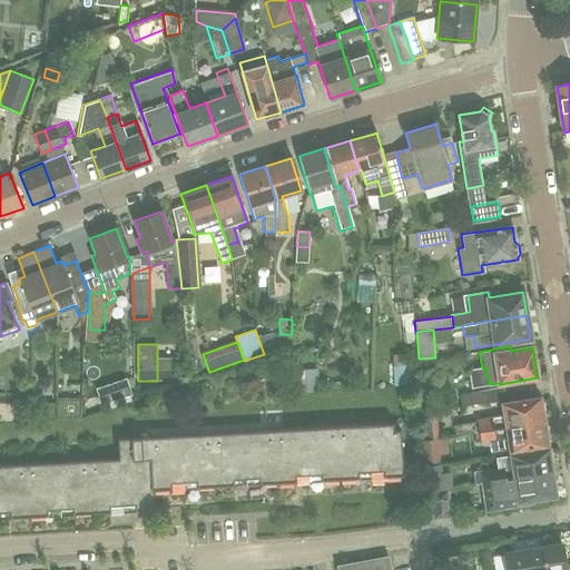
[(415,385),(415,362),(393,362),(393,385),(415,385)]
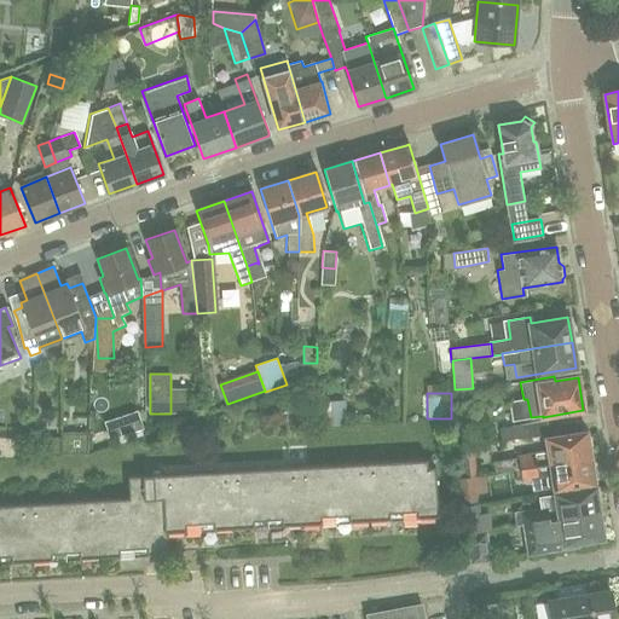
[(346,423),(345,400),(316,401),(318,426),(346,423)]
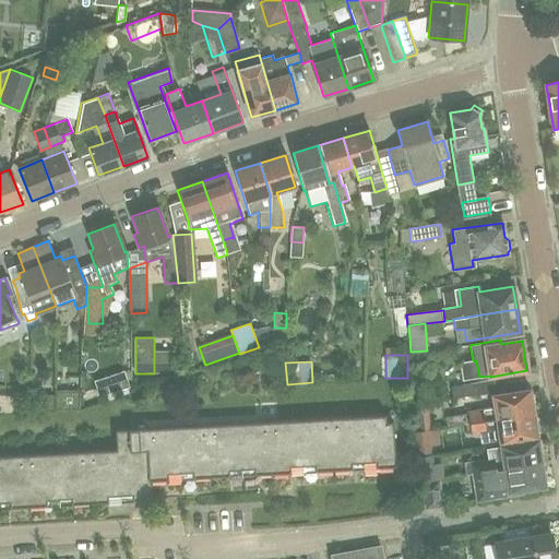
[(454,396),(496,389),(494,378),(452,385),(454,396)]
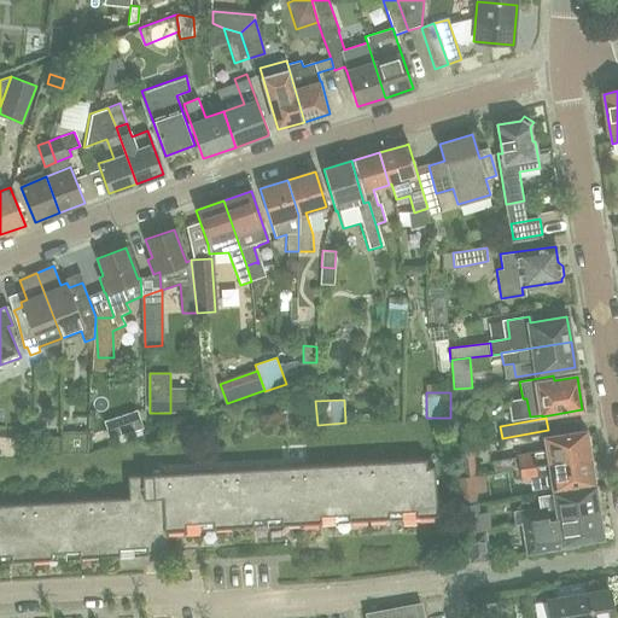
[(87,450),(87,431),(62,431),(60,452),(73,452),(87,450)]
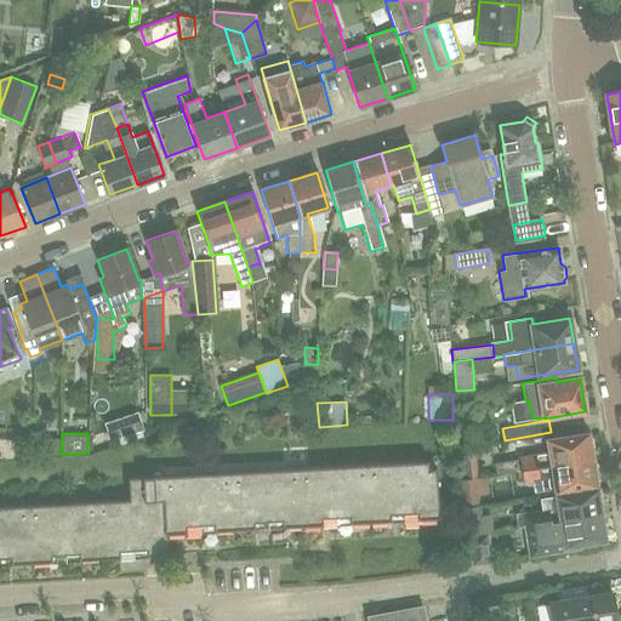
[(593,449),(592,440),(588,438),(587,433),(547,440),(550,453),(519,457),(494,461),(495,472),(516,469),(516,471),(592,459),(591,453),(593,449)]
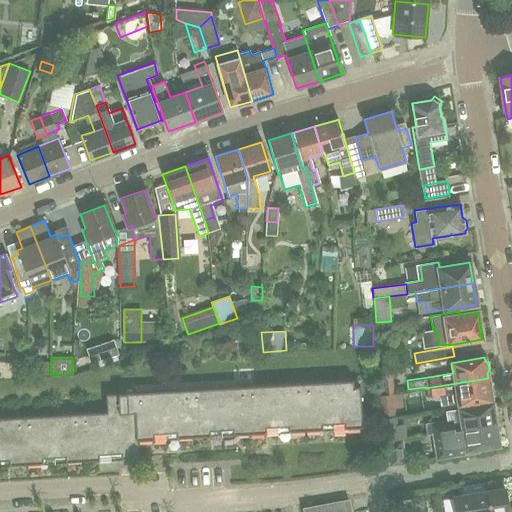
[(25,377),(25,362),(11,362),(11,377),(25,377)]
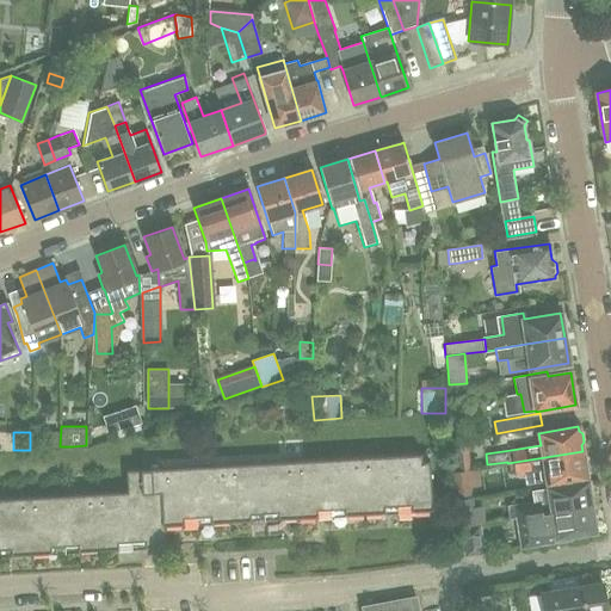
[(467,468),(464,449),(451,451),(454,469),(467,468)]
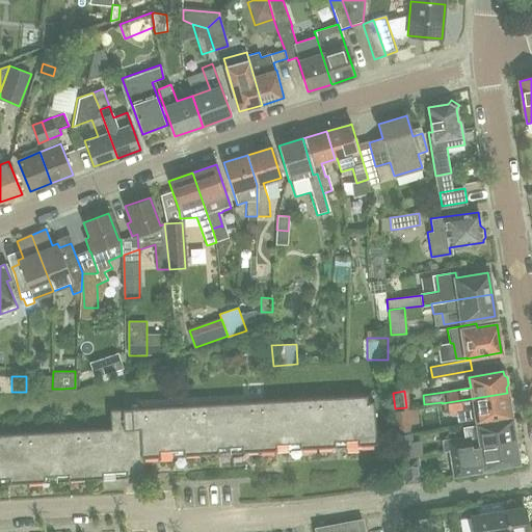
[(476,420),(510,415),(509,410),(512,407),(511,400),(507,398),(507,393),(442,403),(443,408),(448,407),(449,414),(455,413),(456,420),(476,417),(476,420)]
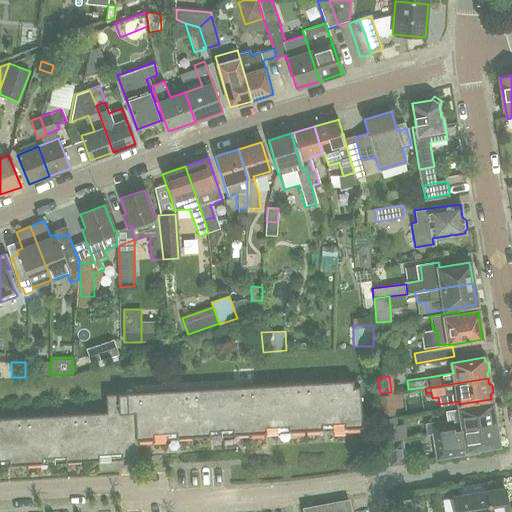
[(0,425),(23,424),(52,422),(79,421),(107,419),(109,454),(121,453),(121,458),(136,458),(139,457),(138,440),(135,440),(133,400),(162,399),(190,397),(218,395),(246,394),(274,392),(302,391),(330,389),(352,388),(352,387),(352,381),(105,394),(106,412),(0,417),(0,425)]
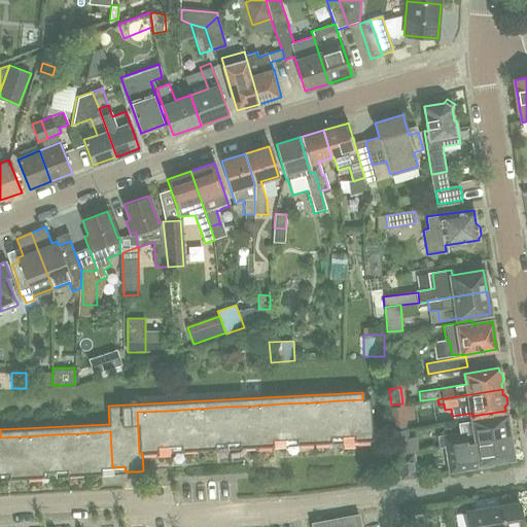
[(362,399),(340,400),(342,436),(353,435),(353,441),(372,440),(370,398),(362,398),(362,399)]
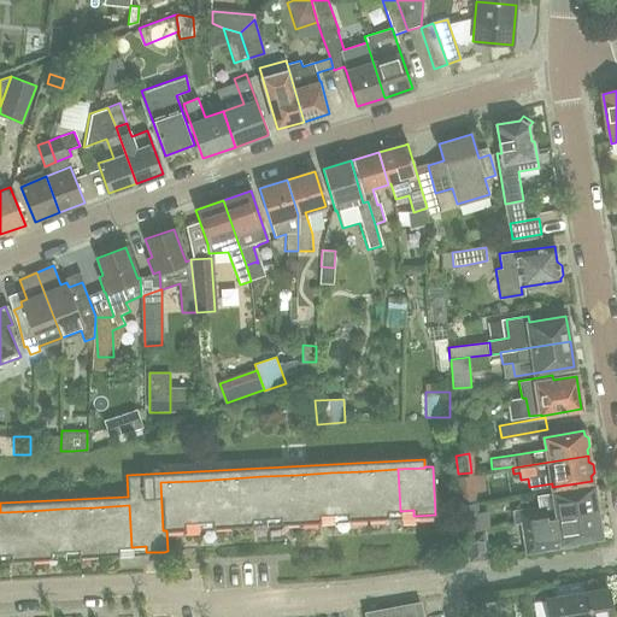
[(400,511),(398,469),(364,471),(366,519),(387,518),(386,512),(400,511)]
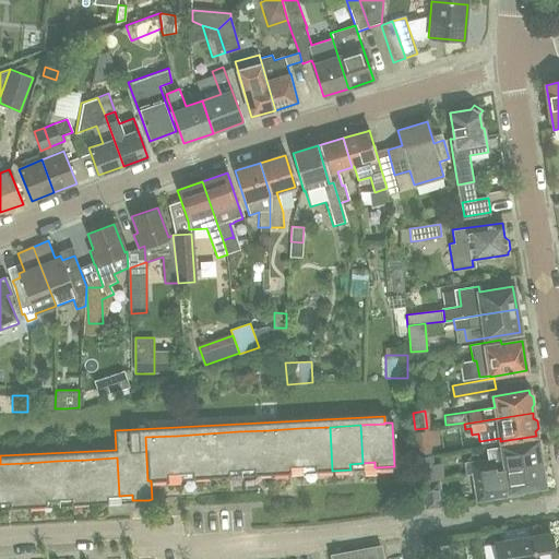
[(332,471),(330,427),(299,428),(301,466),(313,465),(313,472),(332,471)]
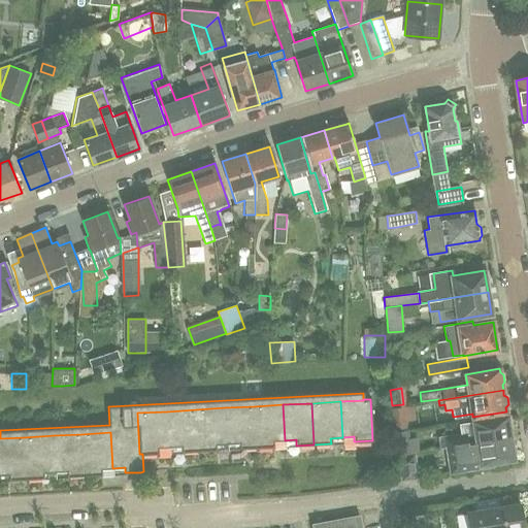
[(285,440),(283,404),(254,406),(256,448),(273,447),(273,441),(285,440)]
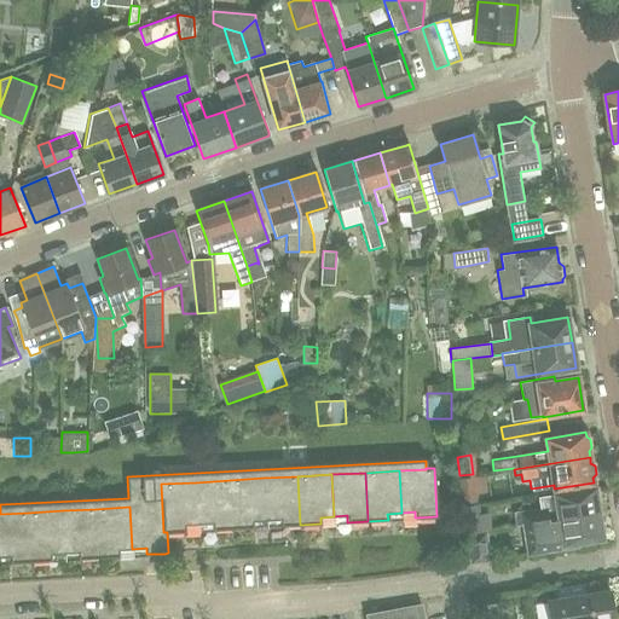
[(300,525),(298,476),(264,478),(266,520),(279,520),(281,526),(300,525)]
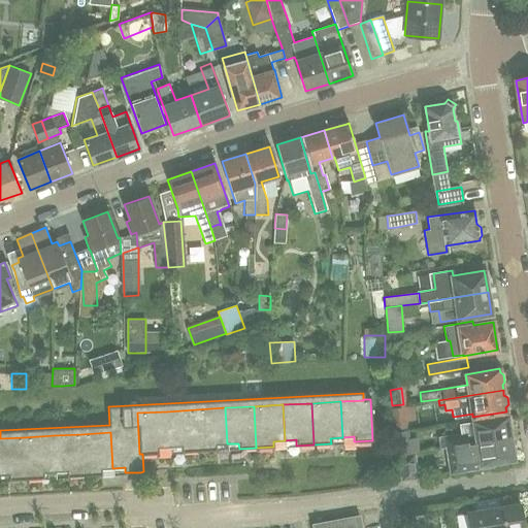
[(406,429),(403,406),(391,408),(394,431),(406,429)]
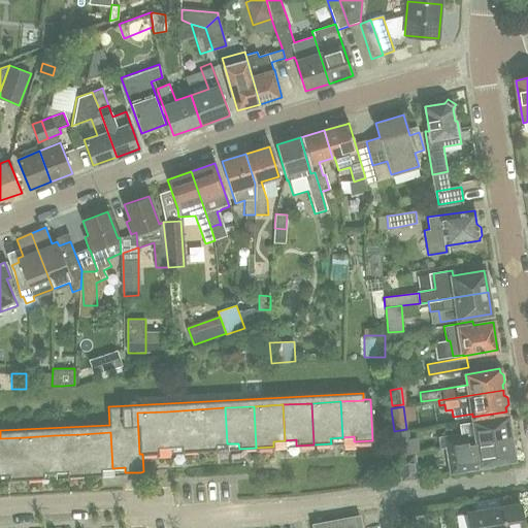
[(227,443),(225,407),(196,409),(198,451),(216,450),(216,444),(227,443)]
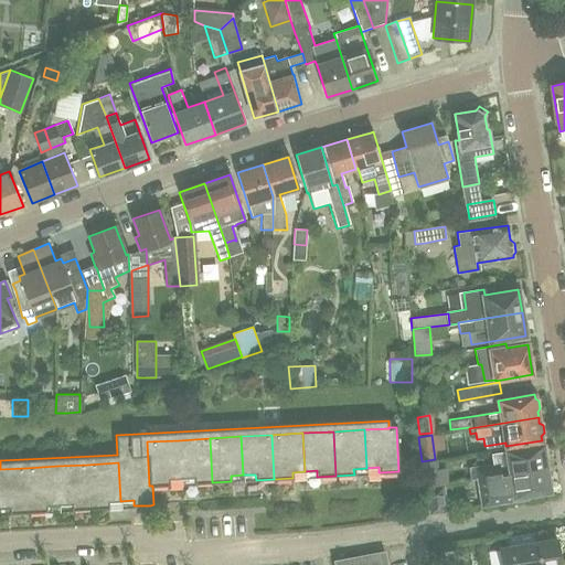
[(179,440),(181,478),(193,478),(194,483),(212,482),(210,438),(179,440)]
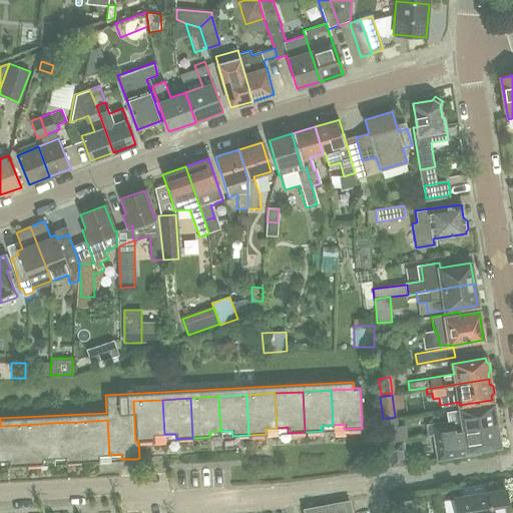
[(153,435),(164,434),(162,400),(133,401),(135,441),(138,441),(153,440),(153,435)]
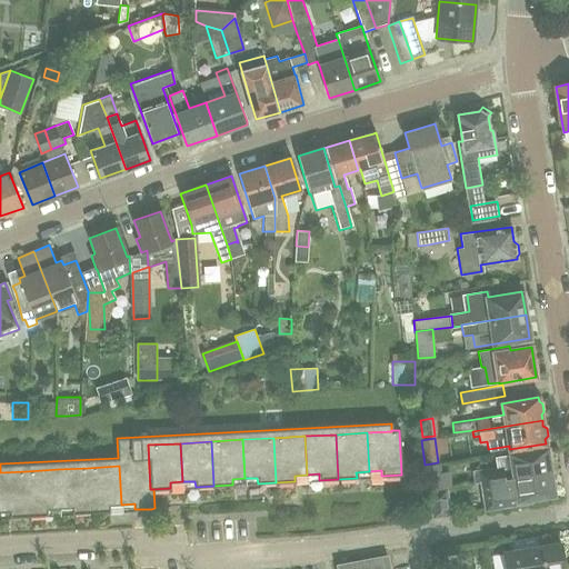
[(481,482),(550,471),(549,466),(552,462),(551,455),(547,452),(547,448),(510,453),(510,456),(497,459),(498,468),(472,472),(473,483),(481,482)]
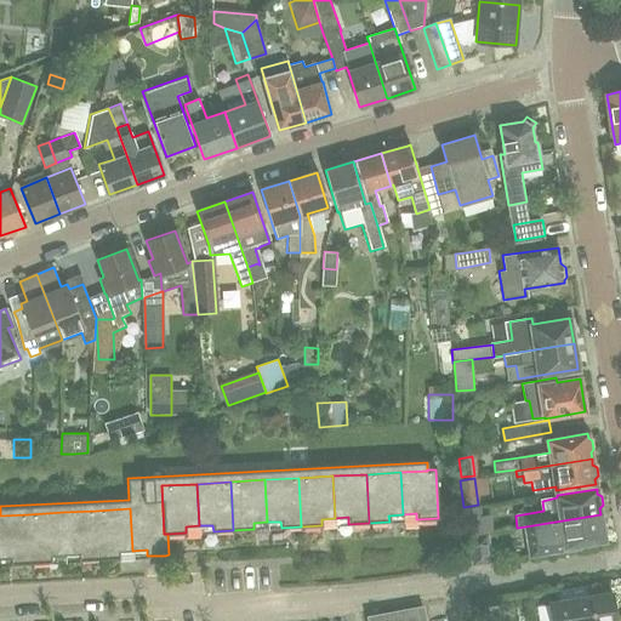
[(478,505),(463,507),(468,535),(483,534),(478,505)]
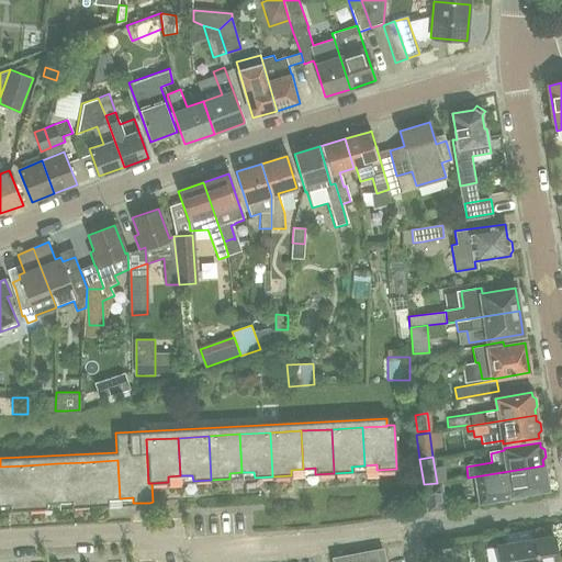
[(117,460),(87,462),(90,506),(108,505),(108,498),(120,498),(117,460)]
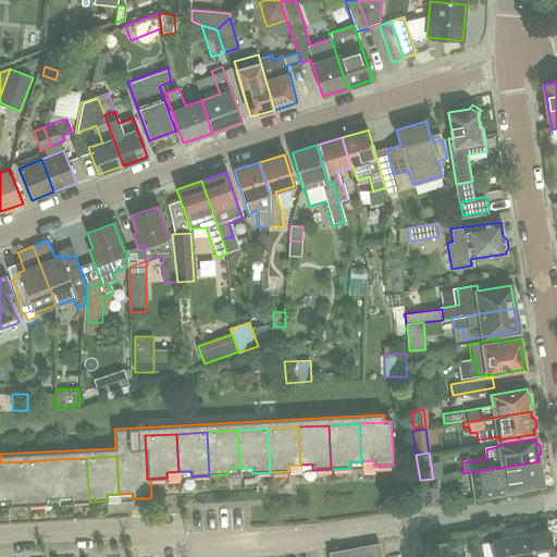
[(89,502),(86,458),(57,459),(58,497),(71,496),(71,502),(89,502)]
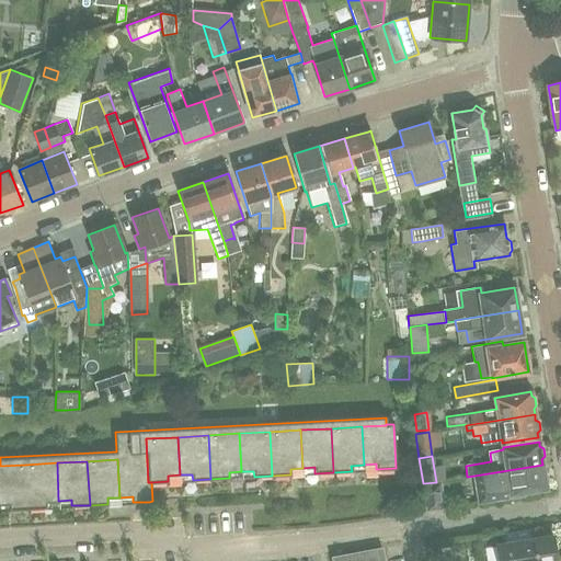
[(58,501),(57,462),(25,465),(29,508),(46,507),(46,502),(58,501)]
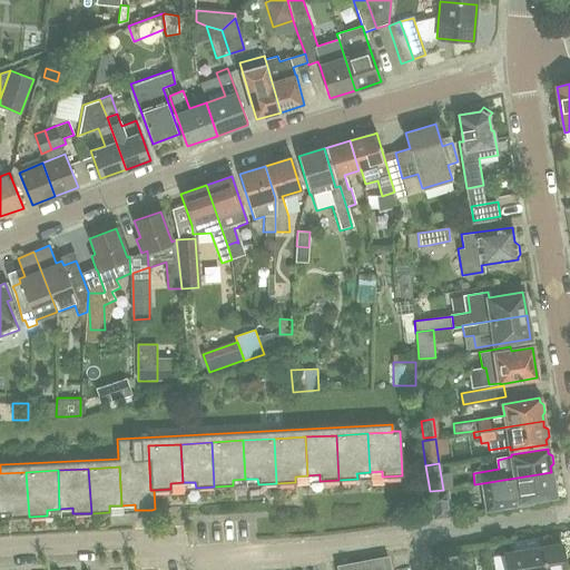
[(29,517),(26,472),(0,473),(0,511),(10,511),(10,518),(29,517)]
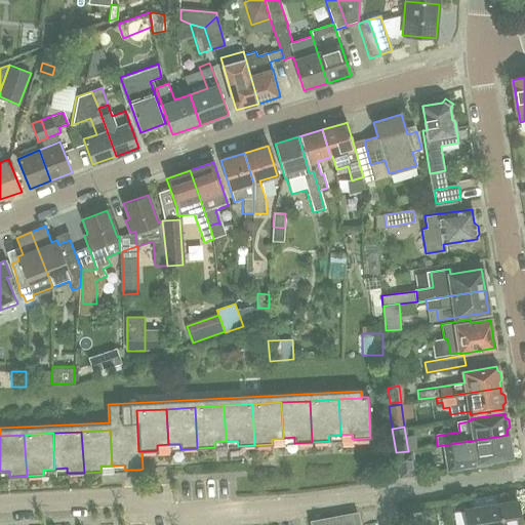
[(490,463),(493,459),(512,456),(511,452),(514,449),(512,442),(509,440),(508,435),(444,445),(448,471),(490,463)]
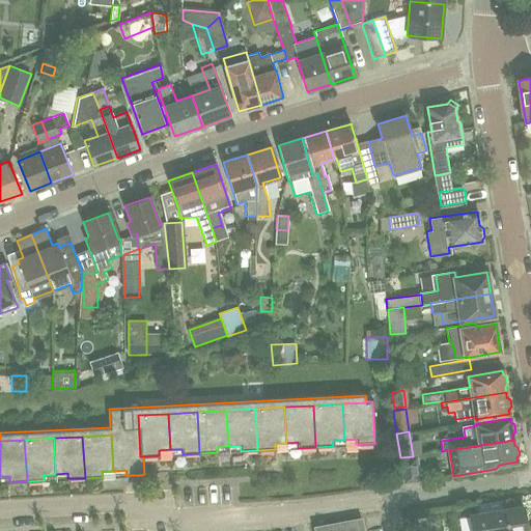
[(416,455),(413,456),(400,457),(403,482),(420,480),(416,455)]
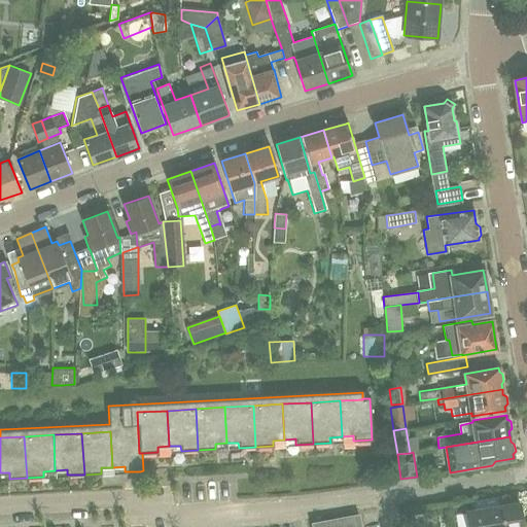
[(502,500),(526,497),(526,489),(526,483),(501,486),(502,500)]
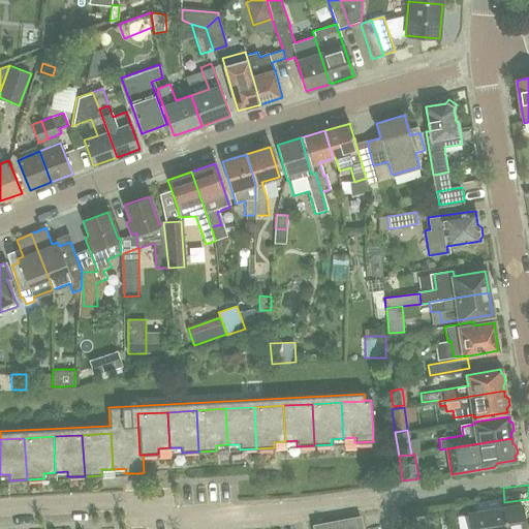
[(470,528),(524,528),(521,505),(500,509),(499,500),(472,504),(474,514),(468,515),(470,528)]
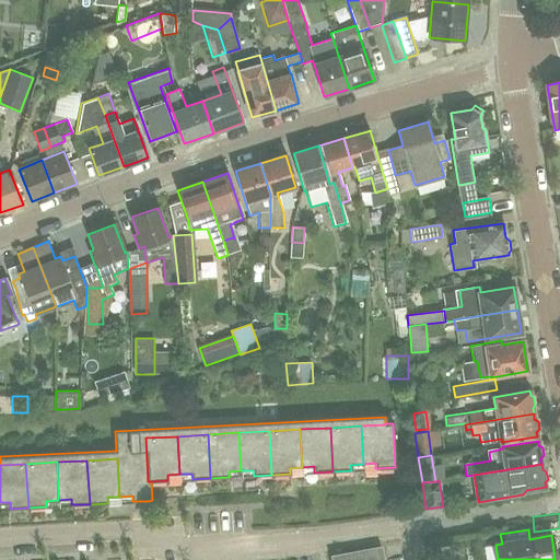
[(383,559),(381,549),(380,550),(337,557),(337,559),(383,559)]
